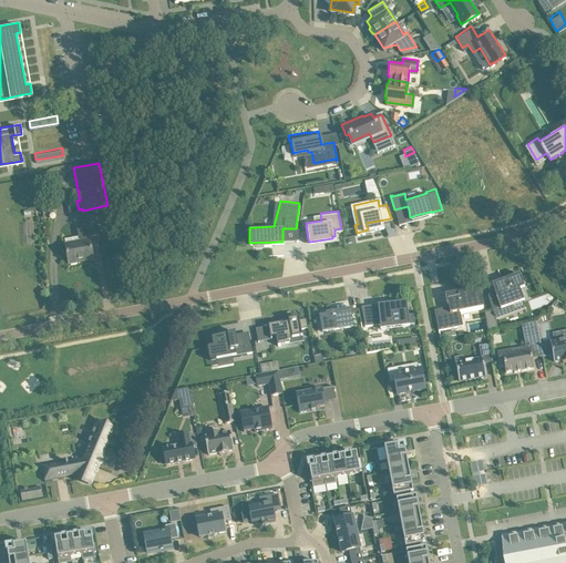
[(75,222),(78,234),(64,236),(64,242),(65,249),(68,260),(78,258),(78,256),(92,254),(92,256),(93,256),(89,235),(99,233),(94,213),(83,215),(84,221),(75,222)]
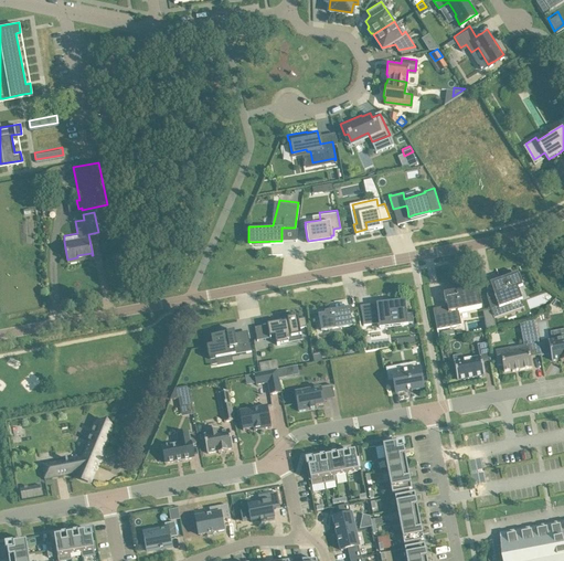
[(495,294),(488,296),(487,296),(492,313),(509,306),(507,302),(521,296),(520,294),(517,285),(519,284),(521,283),(520,281),(521,281),(519,273),(518,273),(517,271),(499,277),(499,279),(495,282),(498,290),(493,293),(495,294)]
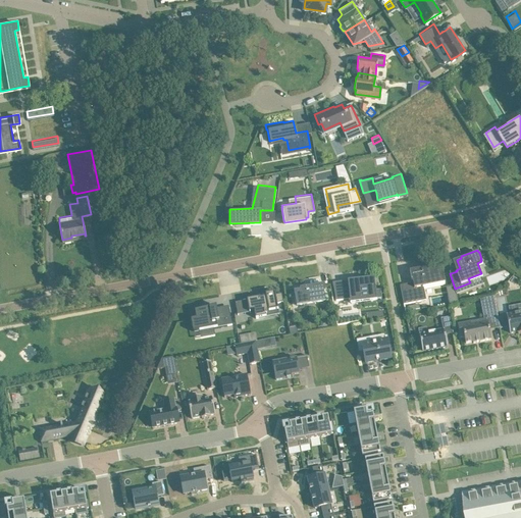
[(399,282),(403,301),(425,297),(423,285),(444,280),(441,268),(440,268),(439,263),(431,265),(431,263),(409,268),(411,276),(412,276),(412,279),(399,282)]
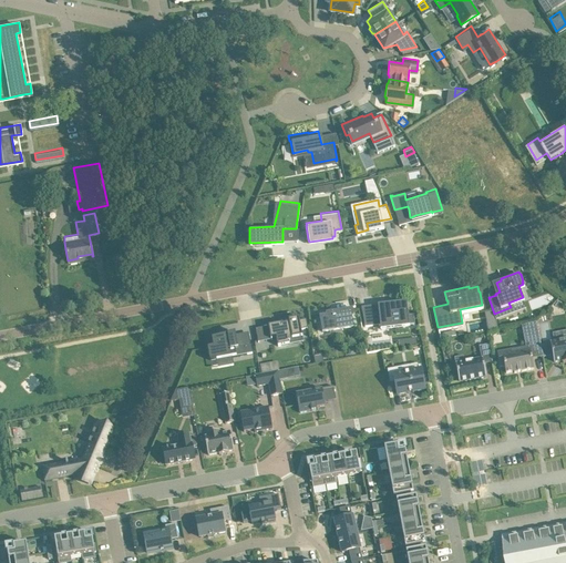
[(331,298),(333,308),(349,305),(347,296),(331,298)]
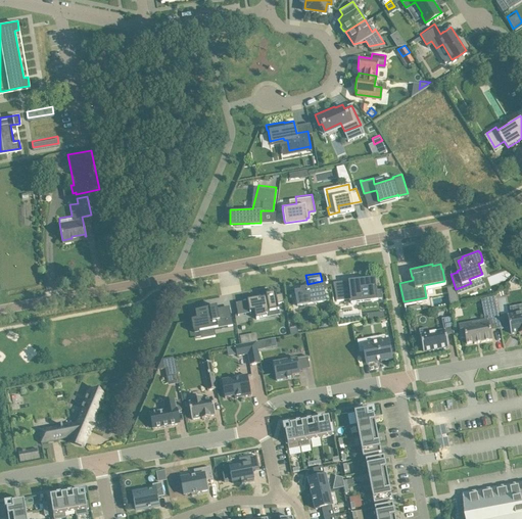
[(361,277),(361,279),(342,283),(344,292),(334,294),(337,300),(350,298),(351,302),(365,300),(365,299),(382,296),(381,288),(375,289),(373,277),(371,277),(371,275),(361,277)]
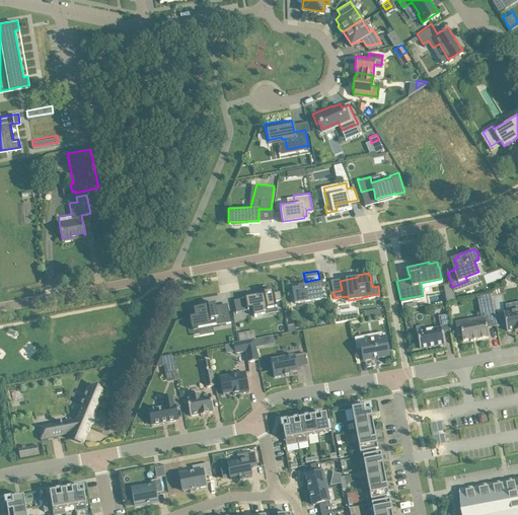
[(298,286),(292,287),(292,291),(293,291),(294,301),(300,300),(323,297),(321,287),(323,286),(322,280),(320,280),(312,281),(297,283),(298,286)]
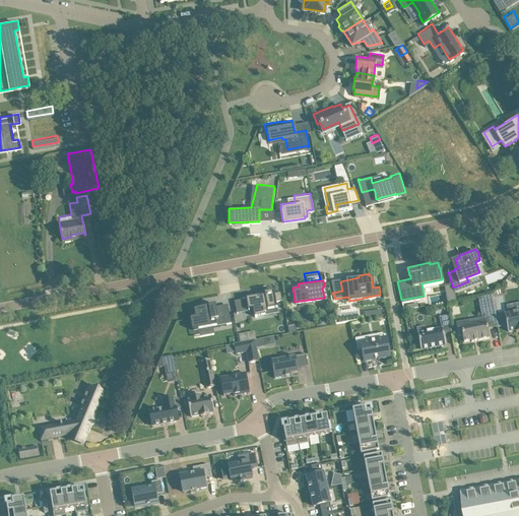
[(275,299),(281,298),(279,289),(273,291),(273,288),(256,292),(257,294),(245,296),(248,308),(249,308),(249,307),(253,306),(254,314),(257,314),(256,313),(264,312),(264,310),(265,310),(264,308),(276,305),(275,299)]
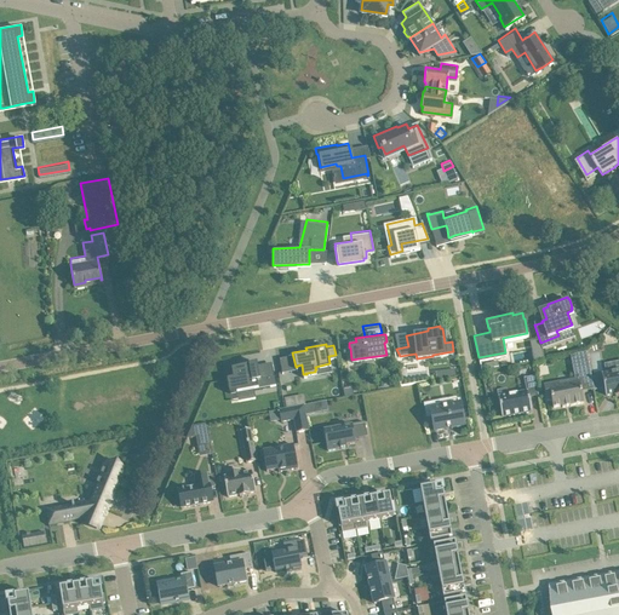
[(257,362),(256,360),(250,361),(242,362),(242,361),(230,363),(233,374),(227,375),(229,390),(251,386),(253,386),(270,383),(268,373),(259,375),(257,362)]
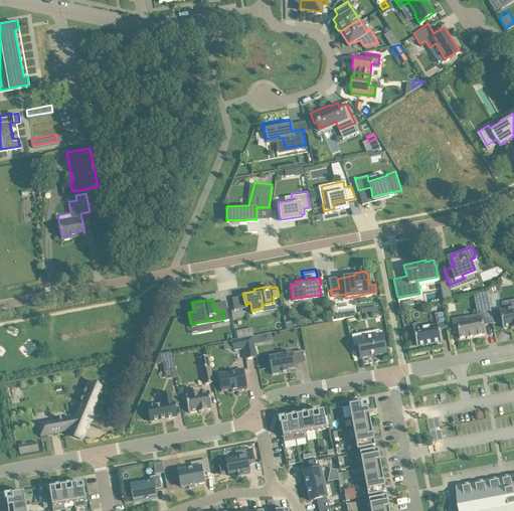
[(488,299),(477,301),(480,314),(464,317),(463,314),(451,317),(454,329),(457,329),(459,335),(466,334),(466,335),(484,331),(481,318),(492,316),(488,299)]
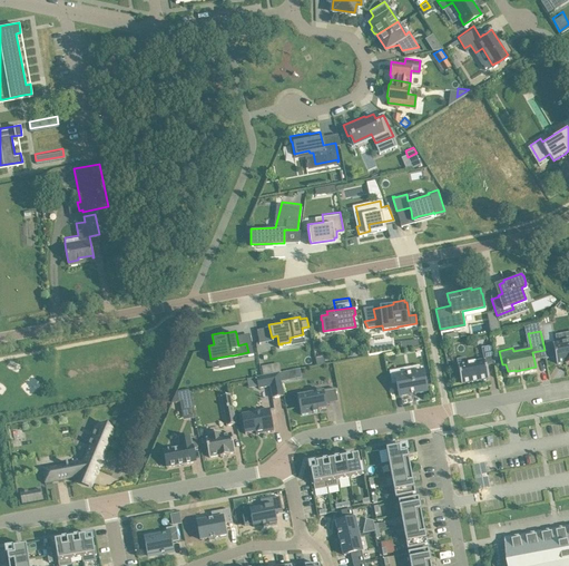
[(556,361),(565,359),(565,361),(568,360),(568,335),(556,339),(556,340),(552,341),(556,361)]
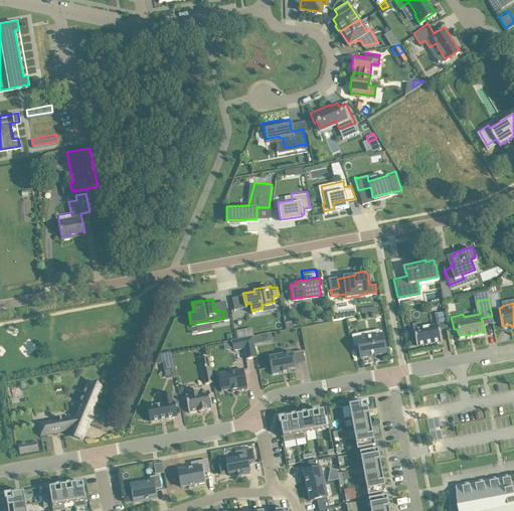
[(447,325),(443,309),(436,311),(435,311),(437,322),(413,327),(413,326),(412,326),(416,344),(416,343),(439,339),(440,339),(441,339),(439,327),(446,325),(446,326),(447,325)]
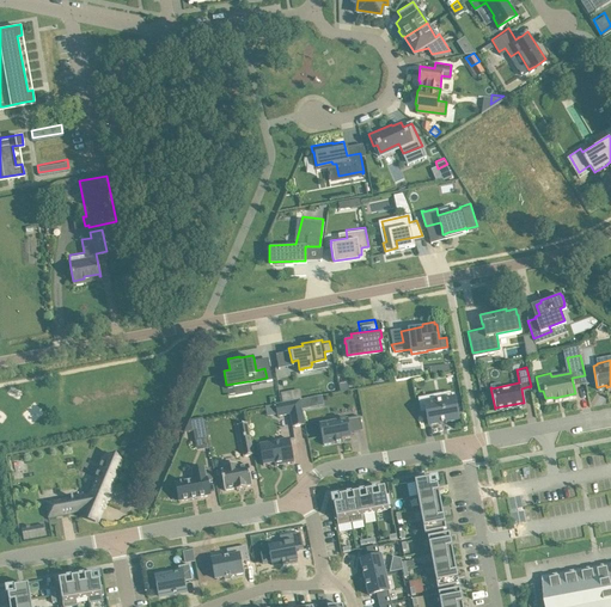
[(346,378),(337,380),(338,388),(348,386),(346,378)]
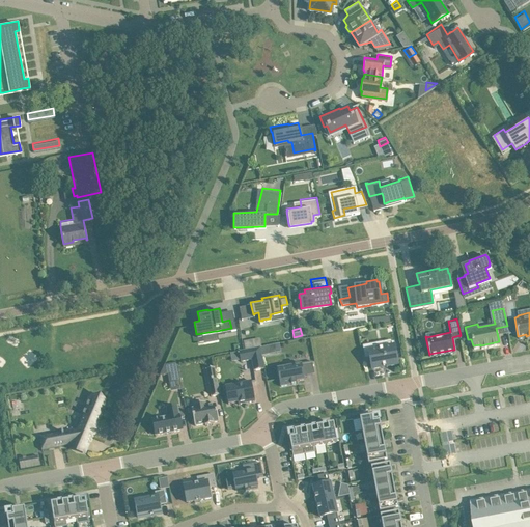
[(252,344),(251,336),(243,338),(244,347),(252,344)]
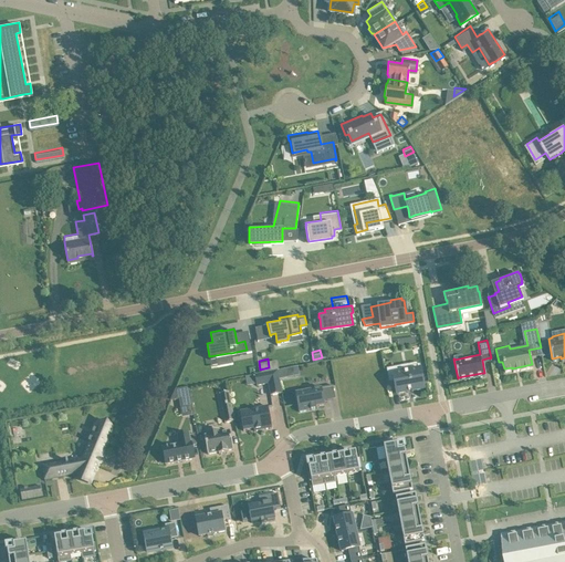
[(419,365),(417,365),(393,371),(391,364),(385,365),(388,380),(394,378),(396,389),(406,388),(407,388),(407,387),(410,387),(410,388),(412,387),(411,387),(422,385),(419,365)]
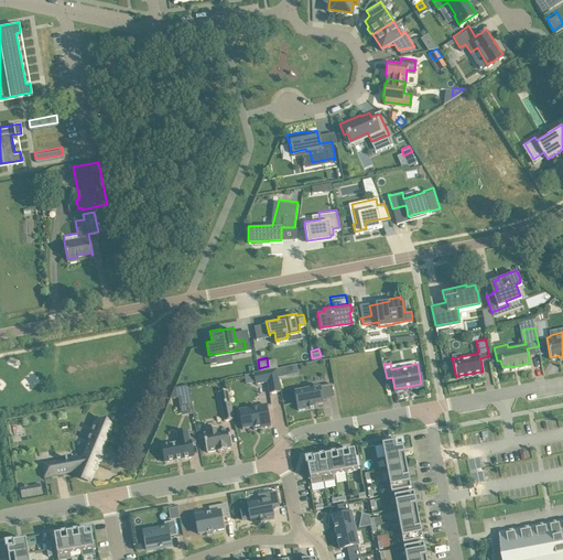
[(283,364),(275,366),(278,375),(285,373),(283,364)]
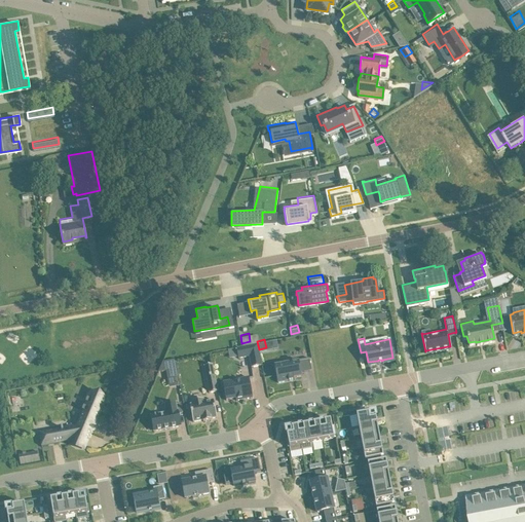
[(249,352),(251,364),(261,362),(257,341),(235,345),(237,355),(249,352)]
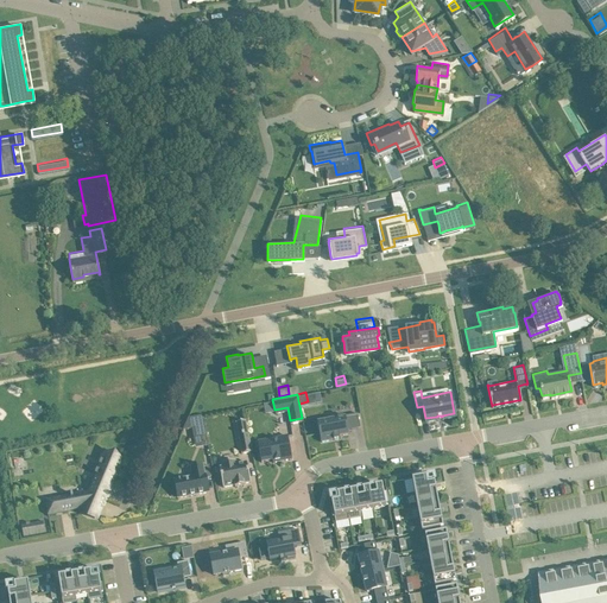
[(347,426),(359,424),(356,410),(316,417),(320,438),(333,436),(339,435),(339,432),(348,431),(347,426)]
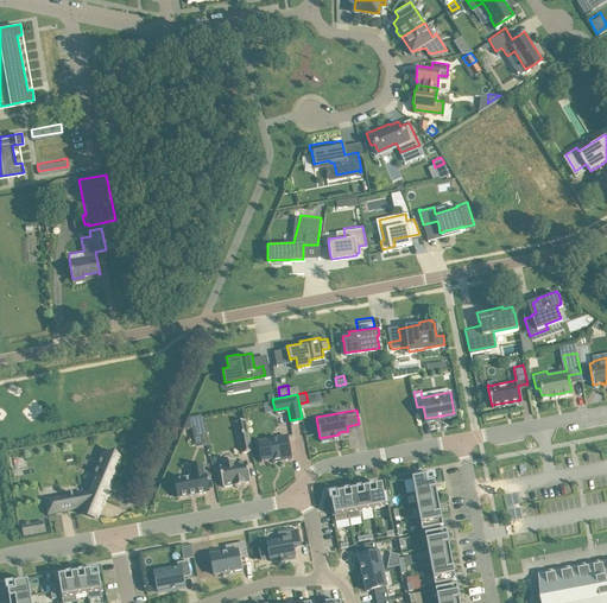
[(204,432),(206,432),(201,412),(188,414),(182,426),(191,425),(194,435),(204,432)]
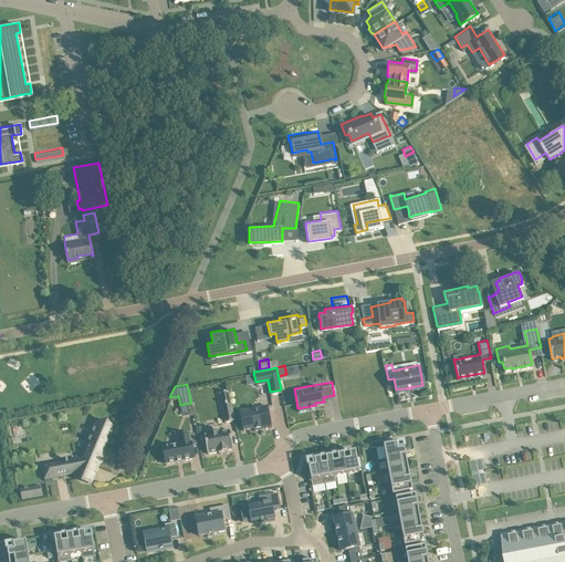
[(230,401),(221,403),(225,419),(233,417),(230,401)]
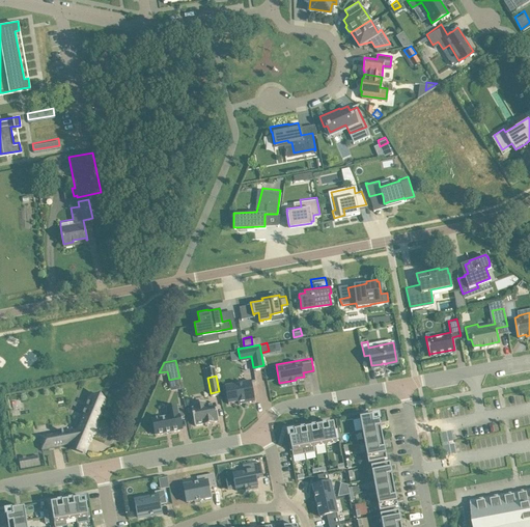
[(227,400),(238,398),(238,401),(254,398),(250,378),(224,383),(227,400)]
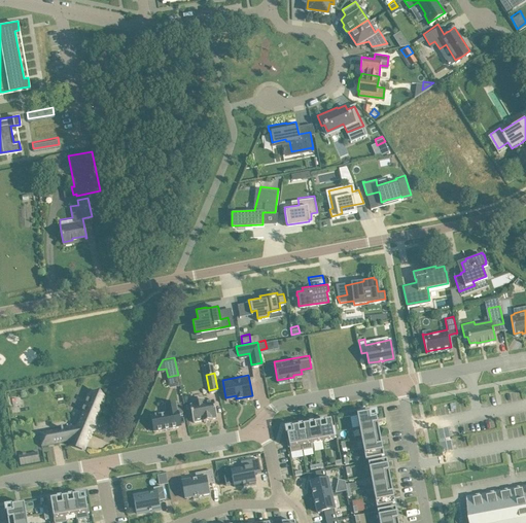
[(105,396),(90,390),(88,396),(86,395),(84,399),(85,401),(84,405),(83,404),(81,408),(82,409),(73,430),(62,432),(61,428),(63,428),(62,424),(60,424),(61,426),(38,430),(41,443),(70,438),(69,440),(83,446),(105,396)]
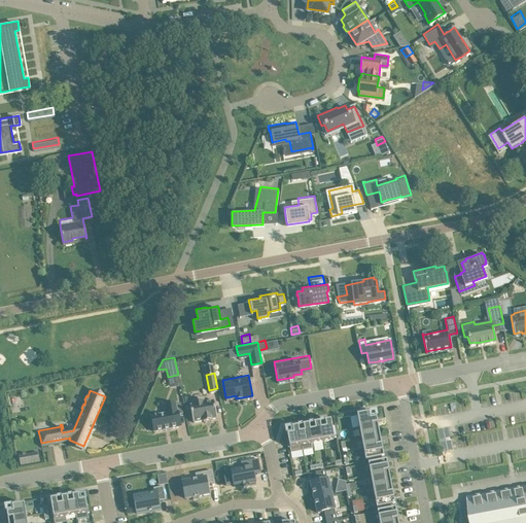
[(211,418),(211,416),(216,415),(213,397),(204,399),(203,396),(191,398),(191,402),(189,403),(193,419),(203,418),(203,419),(211,418)]
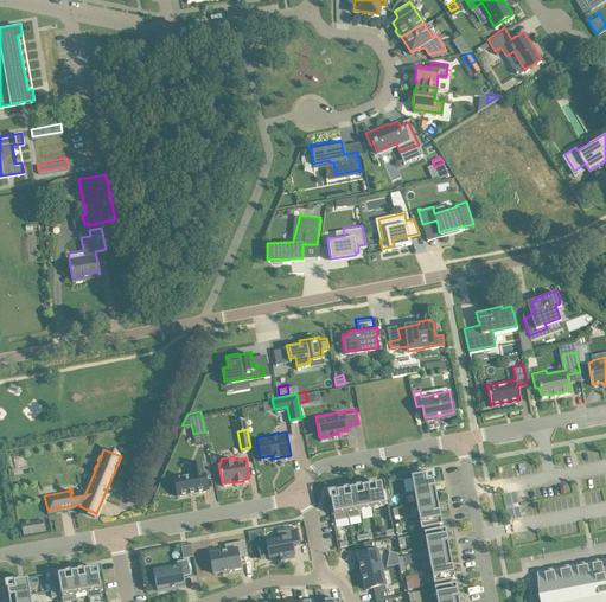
[(177,493),(208,487),(205,474),(210,473),(208,461),(202,462),(202,461),(190,463),(191,473),(173,475),(177,493)]
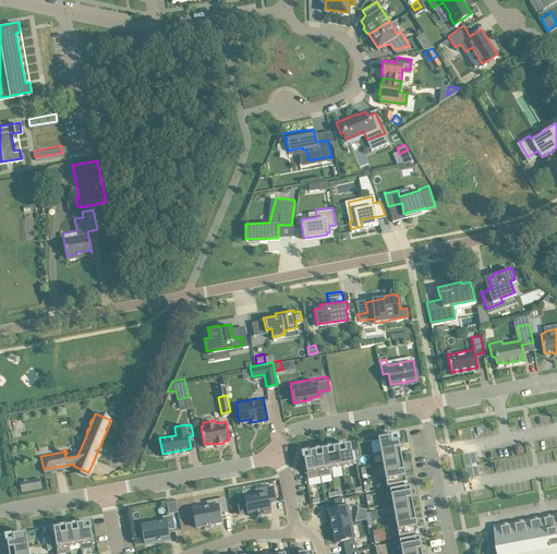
[(385,434),(377,435),(379,449),(399,446),(397,434),(386,436),(385,434)]
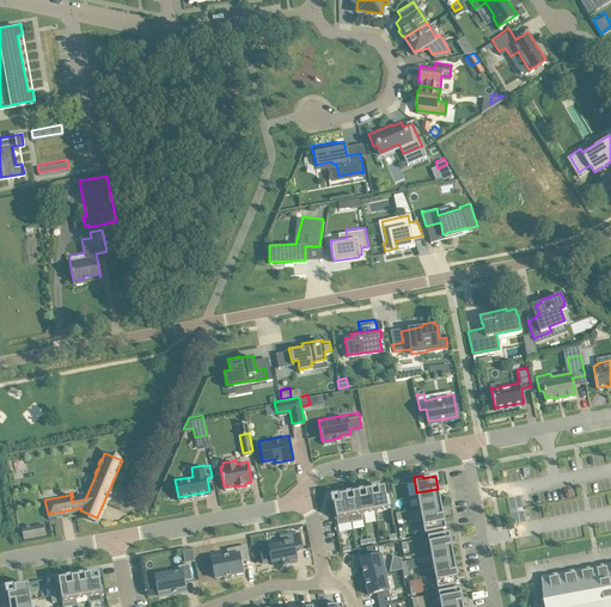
[(388,507),(384,485),(371,488),(374,509),(388,507)]
